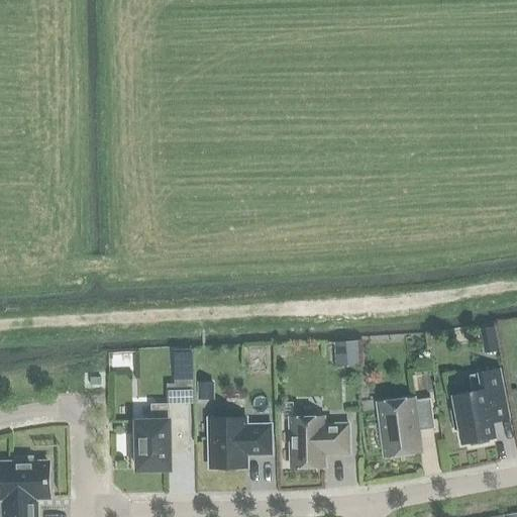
[(484,354),(499,351),(494,325),(479,328),(484,354)]
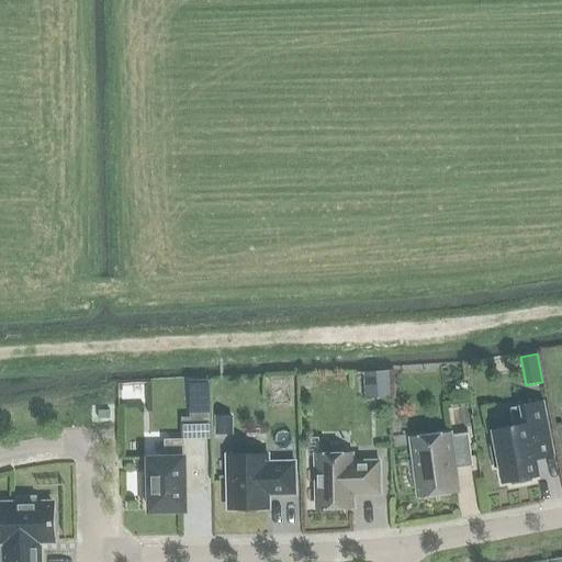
[(378,397),(390,397),(389,371),(375,371),(378,397)]
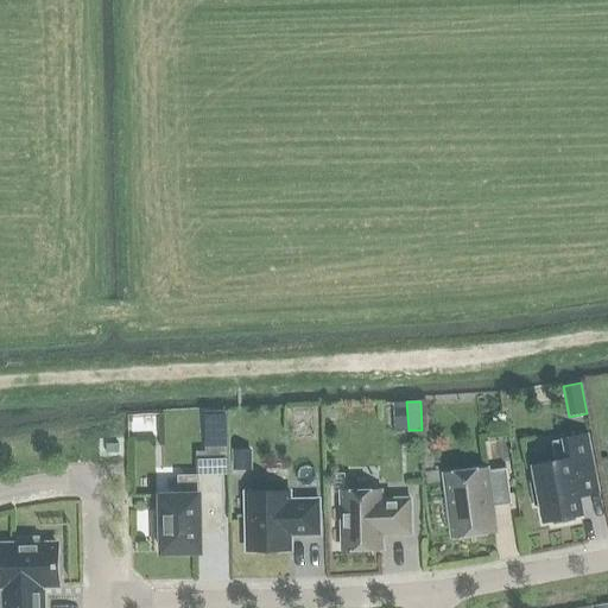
[(204,429),(204,454),(227,454),(227,429),(204,429)]
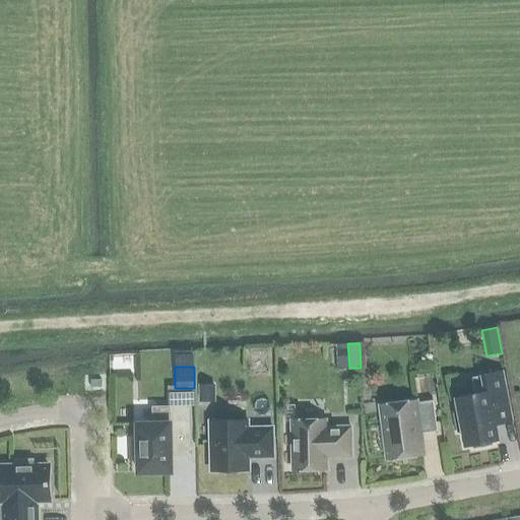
[(474,394),(456,398),(459,413),(454,414),(457,432),(462,431),(465,446),(472,444),(473,448),(491,444),(490,441),(498,440),(495,424),(510,420),(501,372),(471,378),(474,394)]
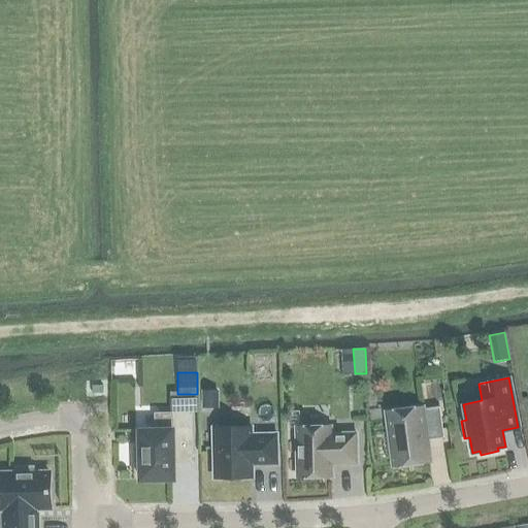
[(204,407),(217,407),(217,390),(204,391),(204,407)]
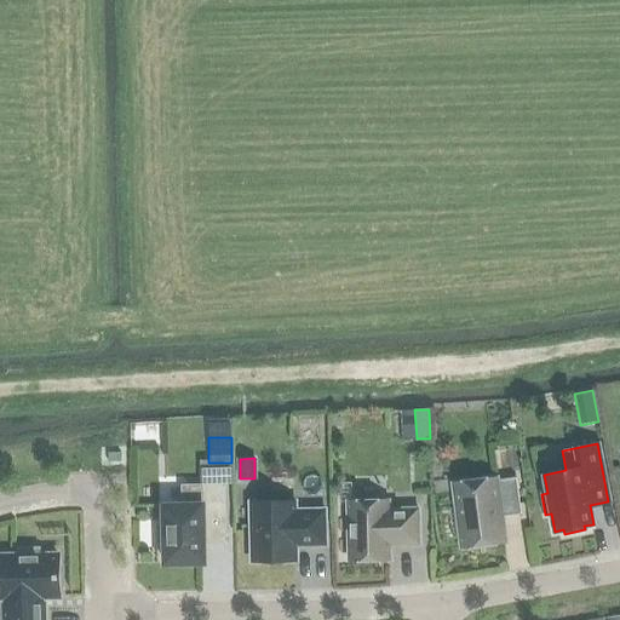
[(463,547),(504,543),(500,516),(521,514),(516,477),(495,480),(495,477),(454,483),(463,547)]
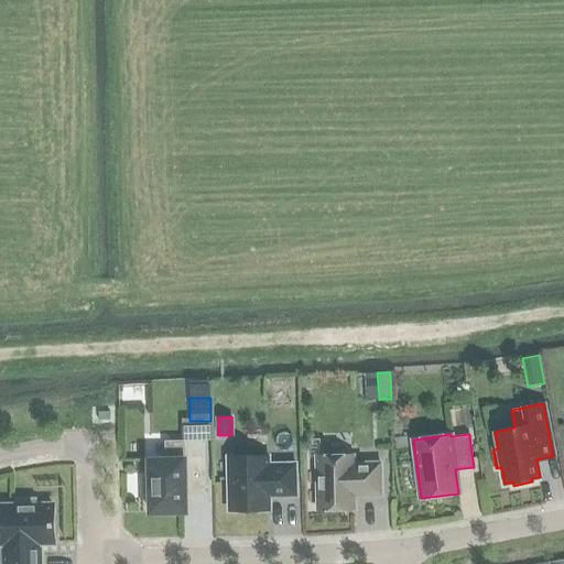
[(149,459),(150,512),(185,512),(185,495),(207,495),(206,440),(170,441),(170,459),(149,459)]
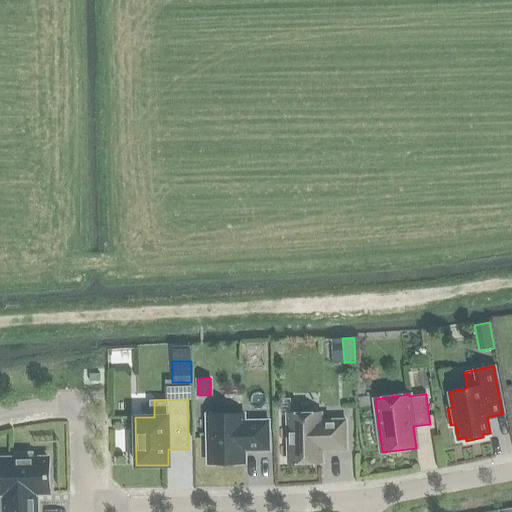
[(242,421),(242,413),(208,414),(209,464),(243,463),(243,448),(251,448),(251,450),(269,450),(268,421),(242,421)]
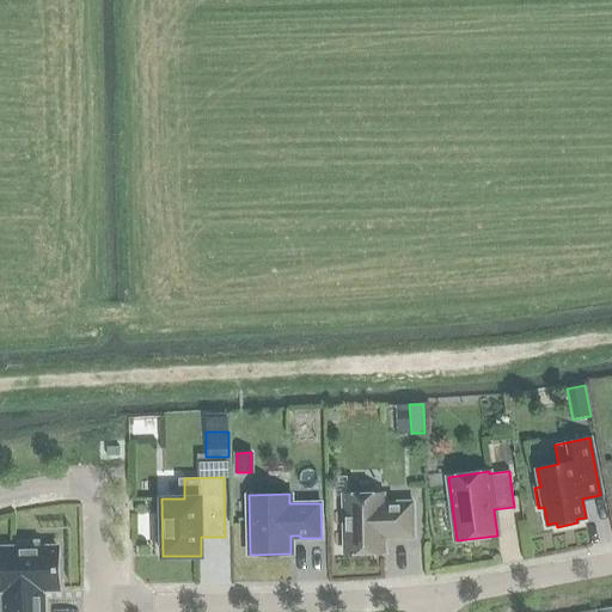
[(414,537),(412,502),(381,502),(381,494),(344,494),(346,554),(383,552),(383,534),(392,534),(392,538),(414,537)]
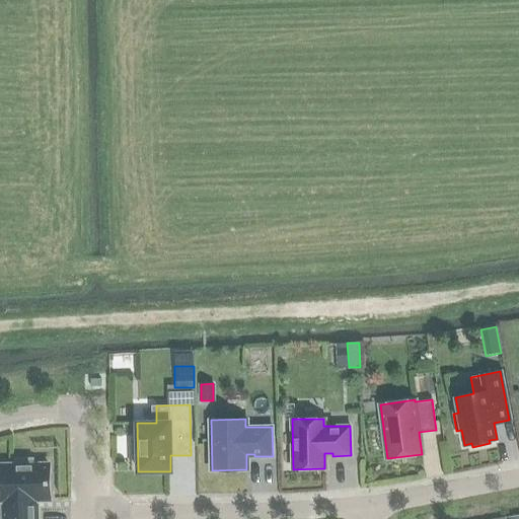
[(2,518),(36,518),(36,511),(34,511),(34,501),(49,500),(48,463),(31,464),(31,459),(15,459),(15,464),(0,464),(0,501),(4,501),(4,511),(2,511),(2,518)]
